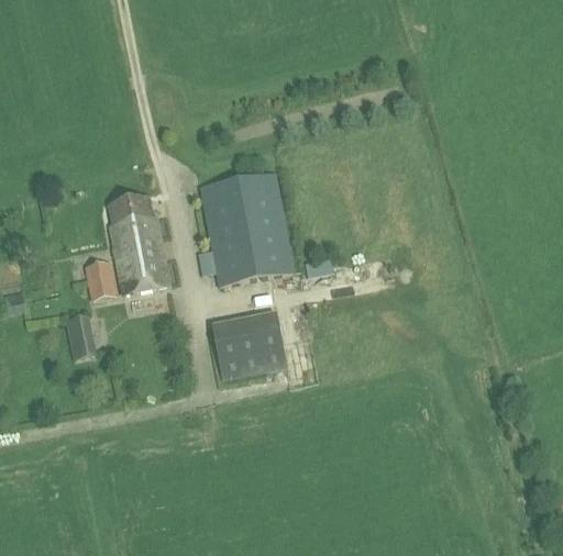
[(199,185),(218,285),(295,270),(275,170),(199,185)]
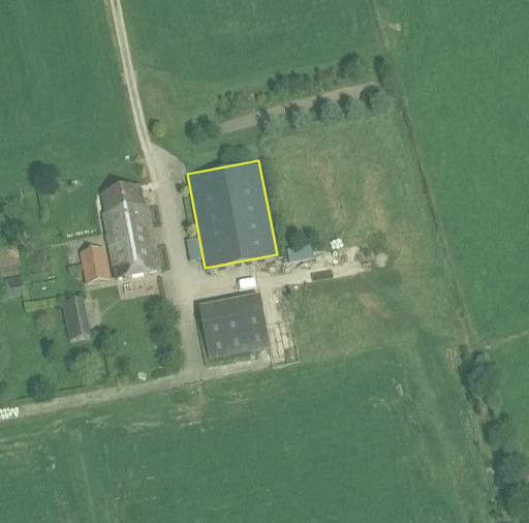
[(103,211),(116,275),(159,267),(147,203),(144,203),(139,184),(103,191),(106,210),(103,211)]
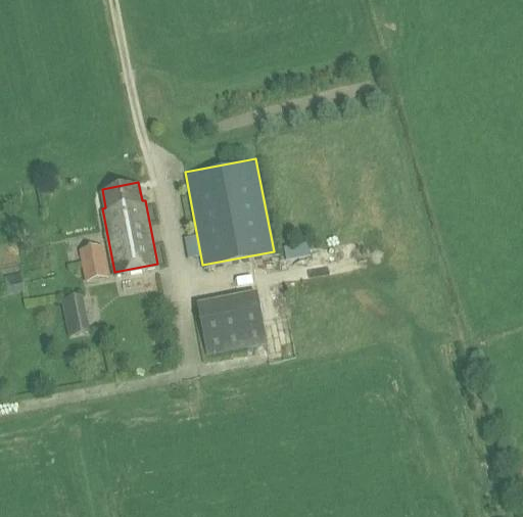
[(164,225),(170,240),(182,235),(178,221),(164,225)]
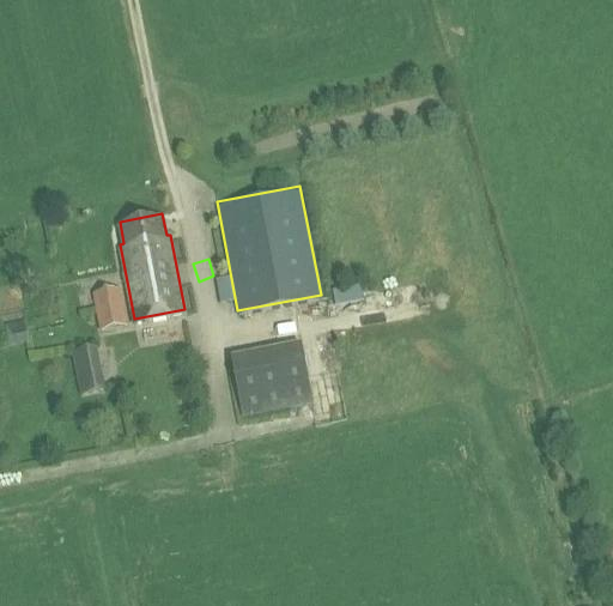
[(121,284),(92,289),(99,327),(128,321),(121,284)]
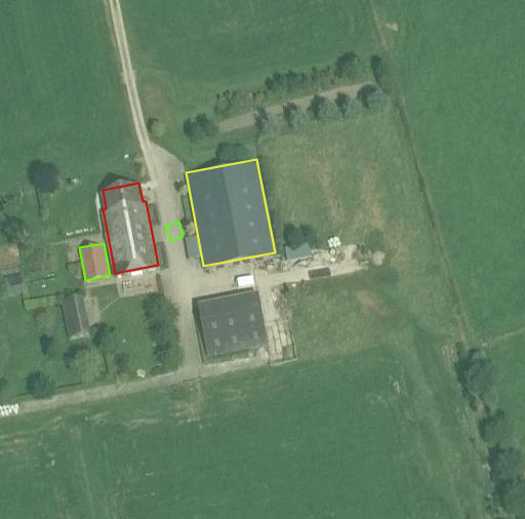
[(0,274),(0,289),(1,293),(25,287),(21,270),(0,274)]
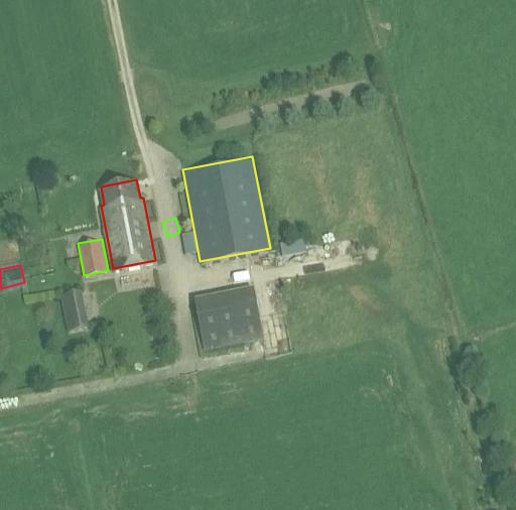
[(195,298),(204,347),(263,337),(254,287),(195,298)]
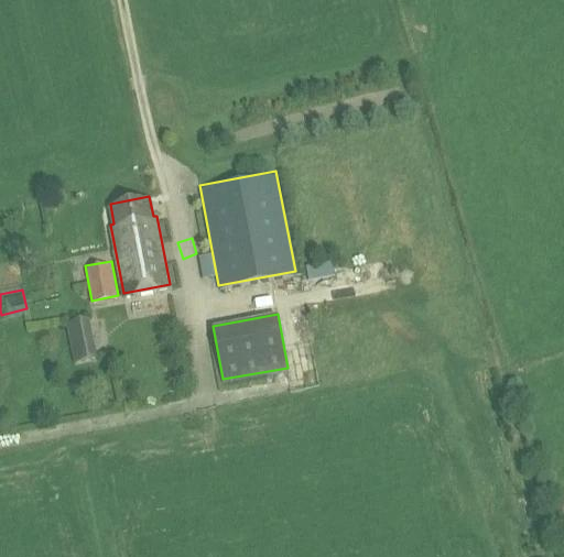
[(71,339),(75,359),(96,355),(91,335),(71,339)]
